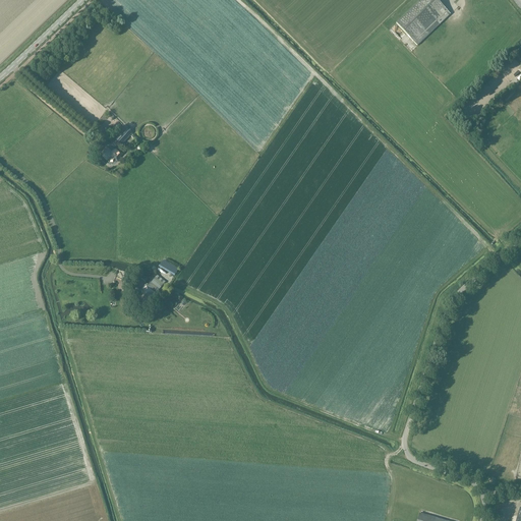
[(450,14),(440,3),(437,0),(419,0),(396,23),(416,46),(450,14)]
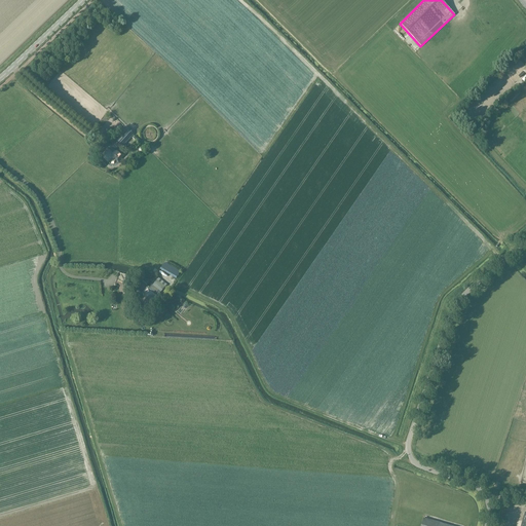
[(126,128),(115,140),(121,146),(133,134),(126,128)]
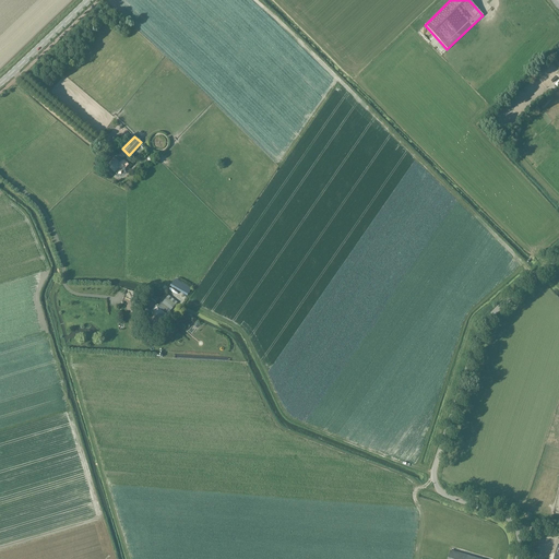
[(121,159),(118,159),(117,161),(115,157),(107,166),(115,173),(117,170),(118,171),(121,171),(122,169),(125,171),(131,165),(125,158),(122,161),(121,159)]
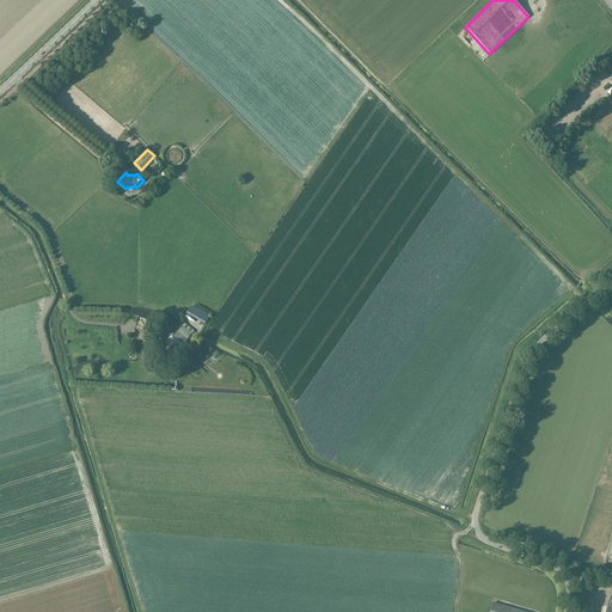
[(193,310),(190,314),(206,323),(208,318),(193,310)]
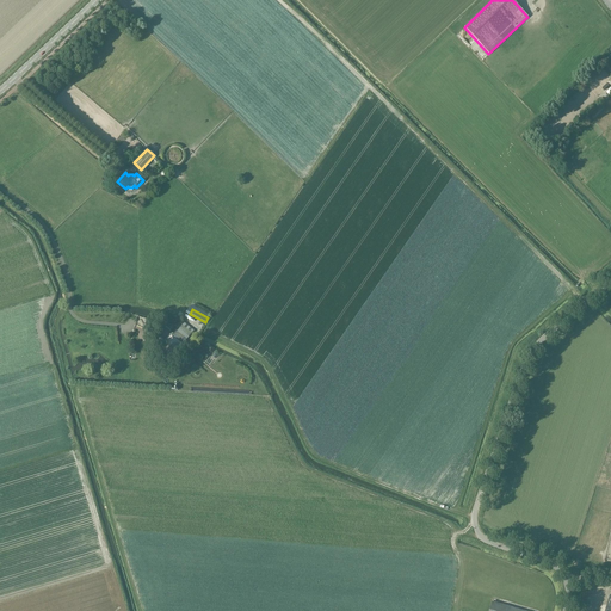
[(173,334),(165,327),(161,323),(154,334),(164,341),(161,345),(165,349),(161,352),(167,357),(174,350),(177,352),(192,333),(193,331),(183,321),(176,331),(173,334)]
